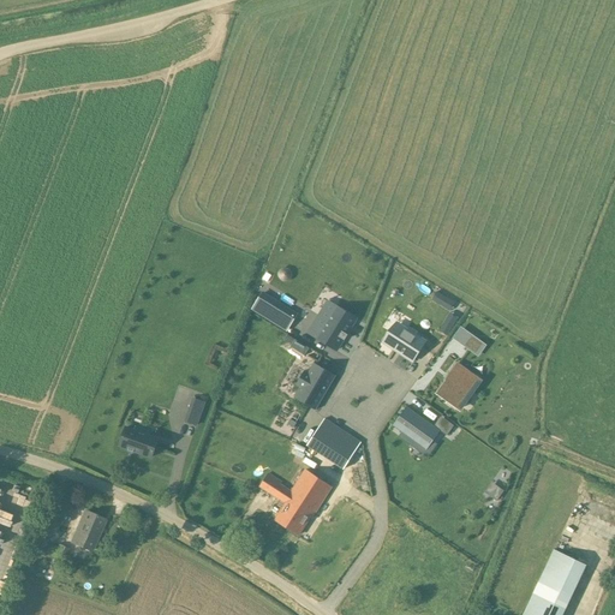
[(437,291),(431,300),(440,305),(445,296),(437,291)]
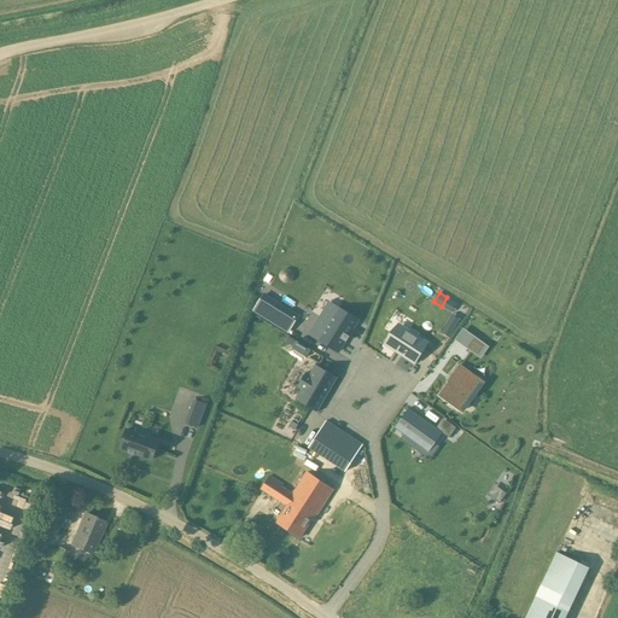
[(272,318),(270,320),(268,324),(287,334),(297,318),(279,307),(272,318)]
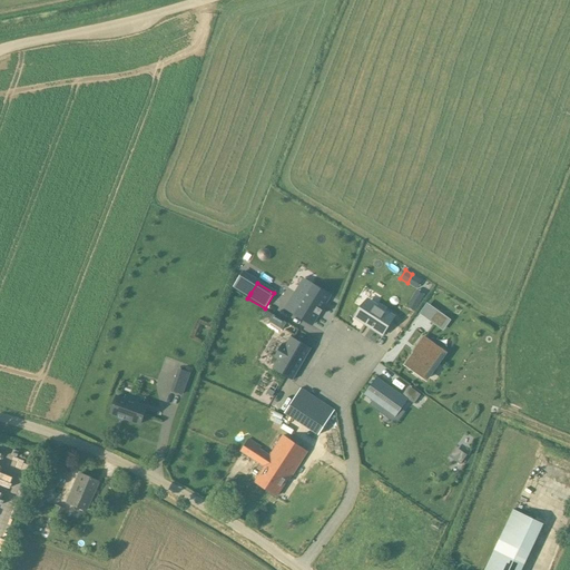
[(292,300),(286,308),(312,325),(323,307),(331,295),(312,284),(302,300),(300,304),(292,300)]
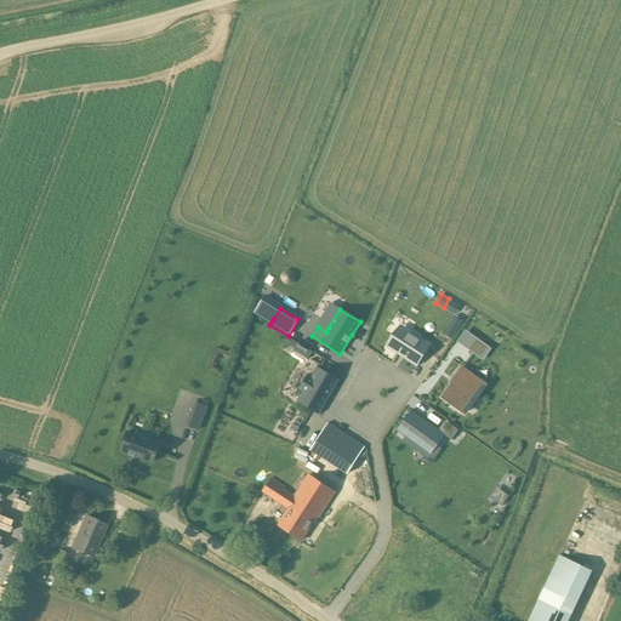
[(443,334),(451,339),(456,330),(449,325),(443,334)]
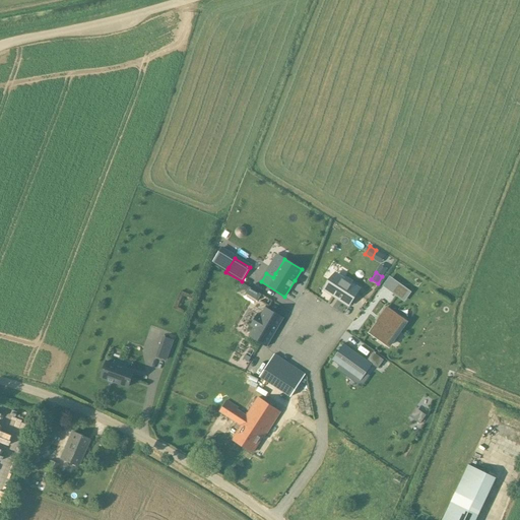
[(335,273),(325,289),(348,306),(360,288),(335,273)]
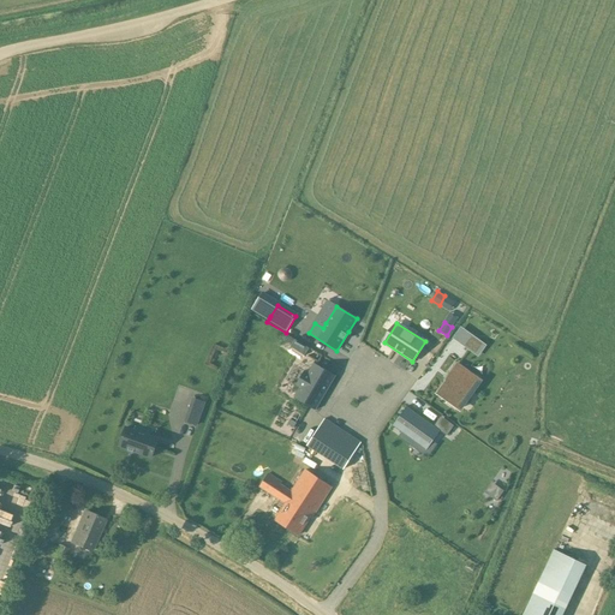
[(466,346),(478,356),(487,345),(473,335),(466,346)]
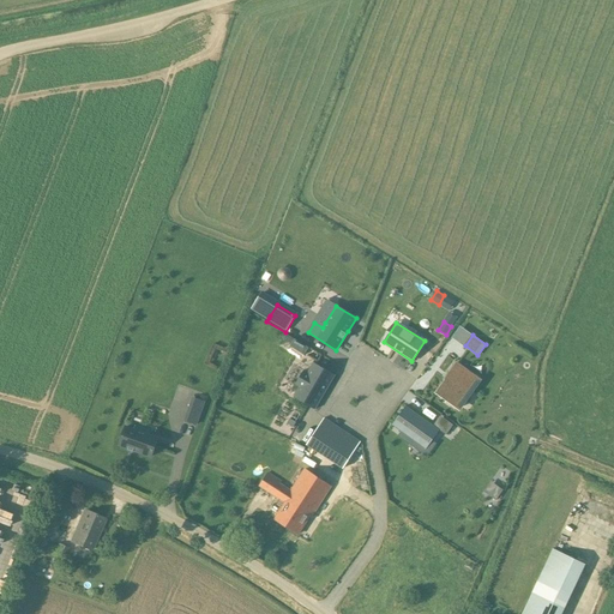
[(305,355),(309,348),(295,339),(290,347),(305,355)]
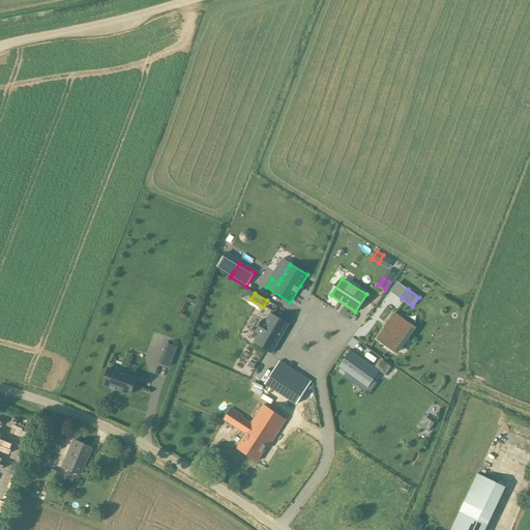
[(255,332),(259,334),(254,343),(272,353),(289,324),(271,314),(266,322),(262,320),(255,332)]
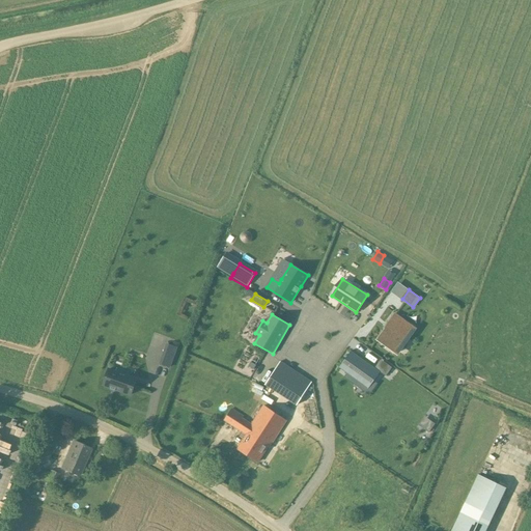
[(389,325),(387,328),(386,329),(379,339),(397,354),(415,329),(394,314),(387,324),(389,325)]
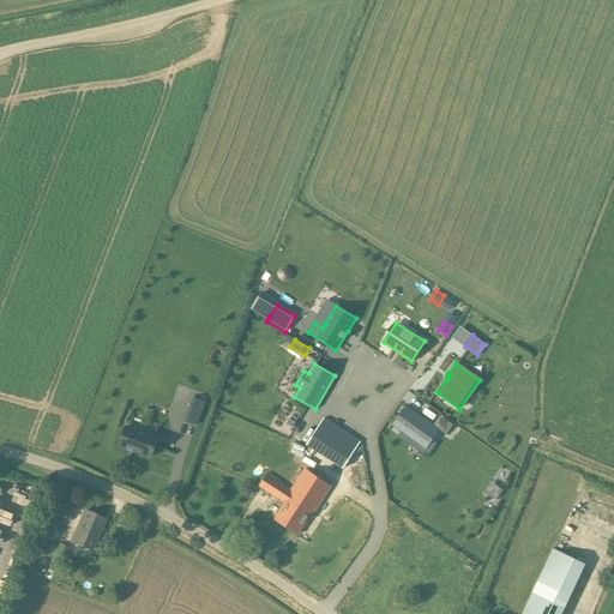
[(197,398),(186,423),(197,427),(206,401),(197,398)]
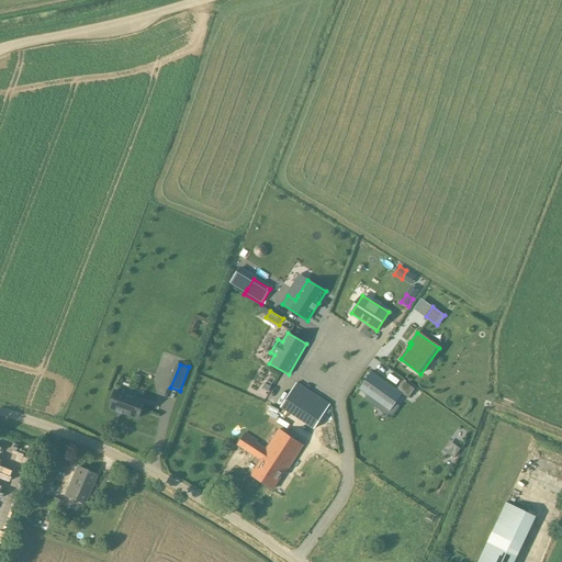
[(371,371),(359,390),(390,412),(403,394),(371,371)]
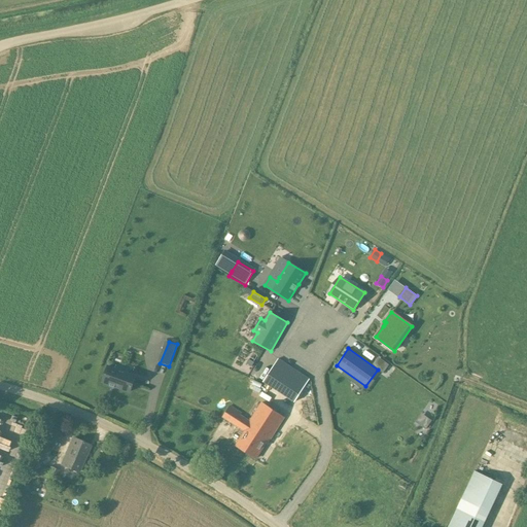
[(377,356),(372,364),(383,372),(388,364),(377,356)]
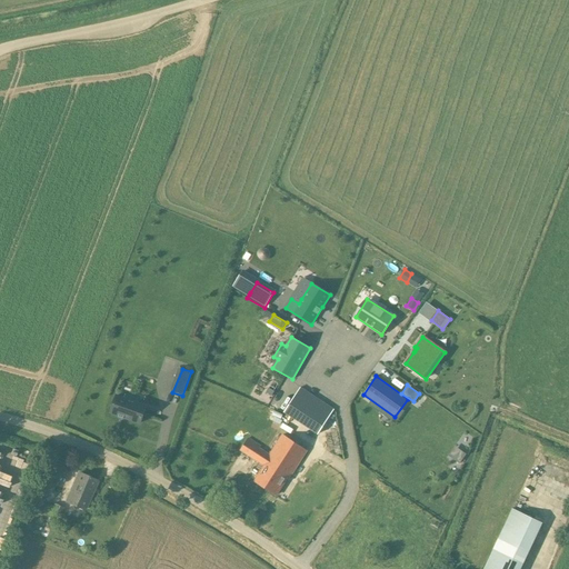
[(285,412),(318,433),(335,409),(300,388),(285,412)]
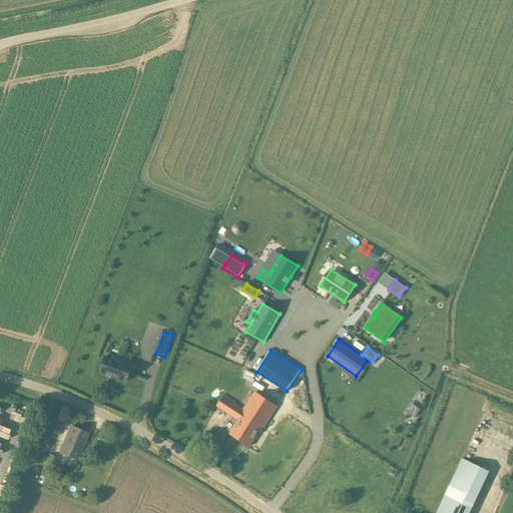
[(105,357),(100,372),(126,382),(132,367),(105,357)]
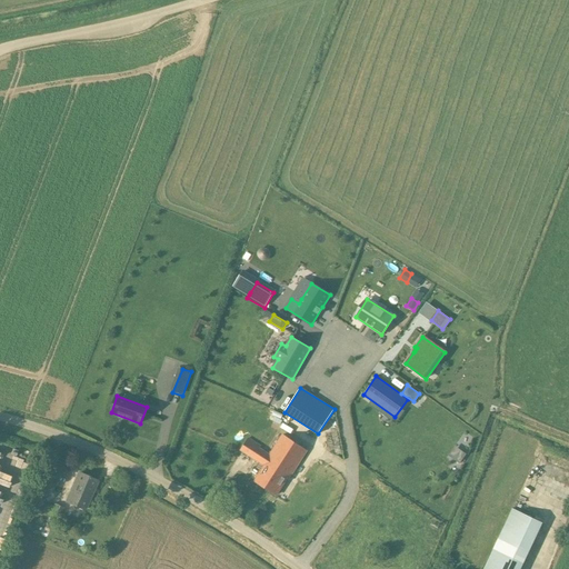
[(290,439),(291,437),(288,435),(286,437),(282,435),(269,455),(259,448),(260,446),(249,438),(240,450),(265,466),(253,481),(275,496),(286,479),(287,481),(307,450),(290,439)]
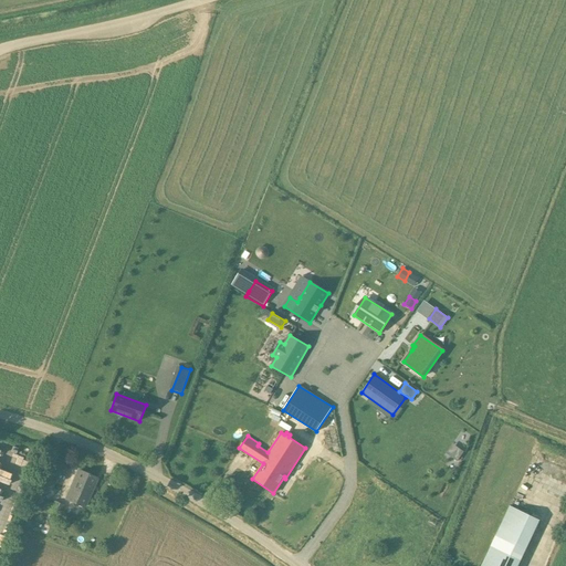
[(458,448),(451,458),(457,461),(463,452),(458,448)]
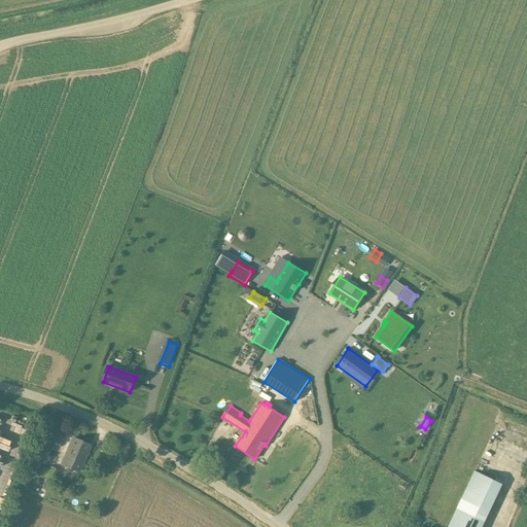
[(78,472),(91,445),(73,437),(62,465),(78,472)]
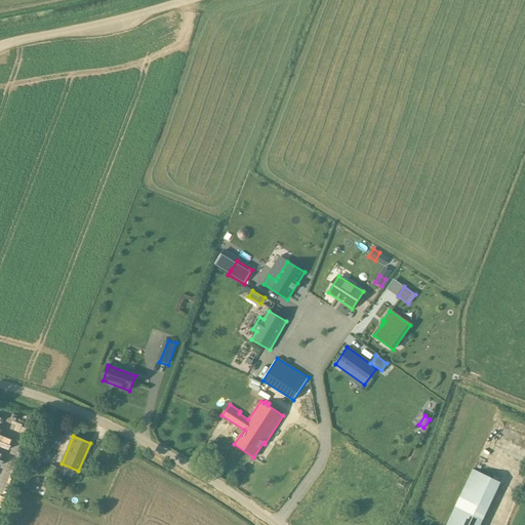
[(42,472),(46,462),(38,459),(30,476),(43,482),(45,477),(46,474),(42,472)]
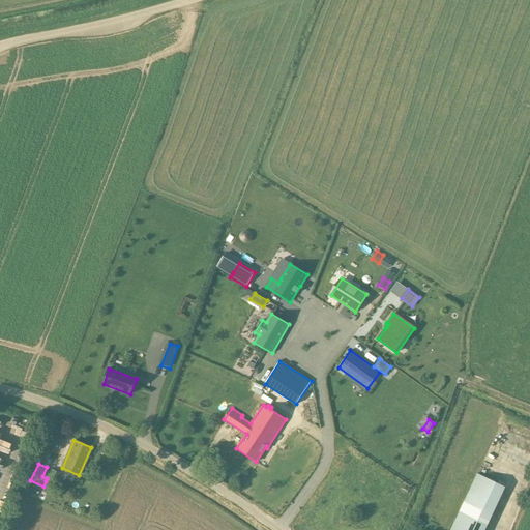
[(47,478),(46,481),(54,486),(59,473),(51,470),(47,478)]
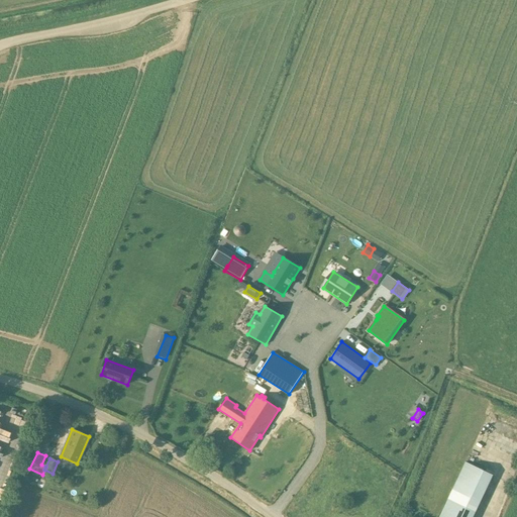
[(473,516),(494,475),(466,463),(439,516),(473,516)]
